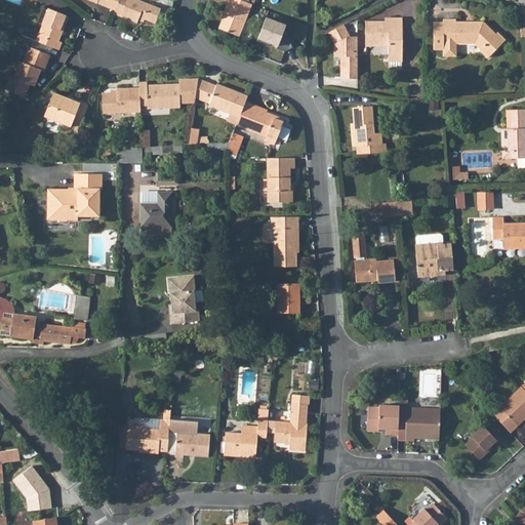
[(93,0),(116,8),(118,0),(93,0)]
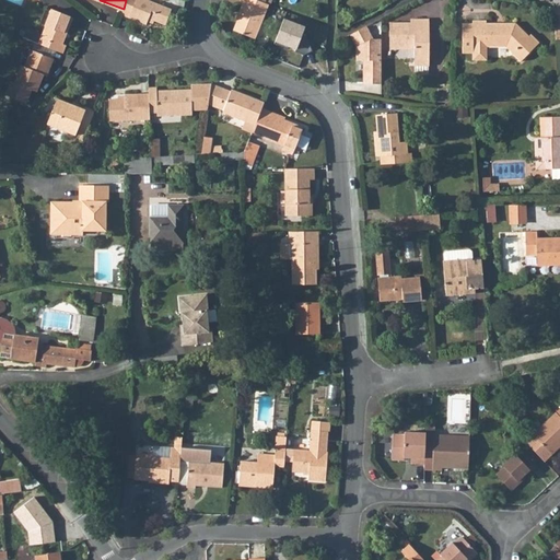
[(126,0),(124,9),(120,15),(128,18),(131,20),(146,25),(149,19),(165,25),(172,10),(147,0),(126,0)]
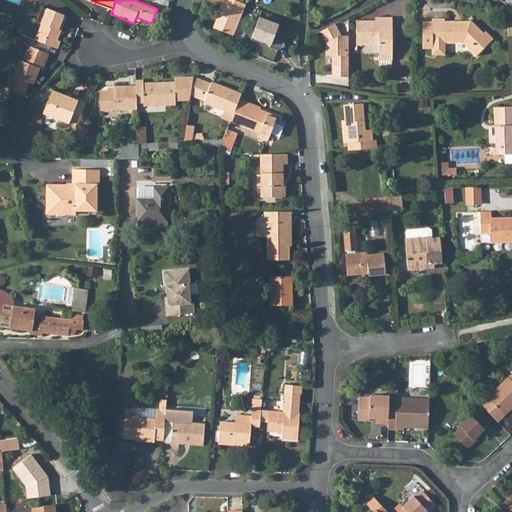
[(240,3),(232,0),(220,0),(220,2),(222,3),(218,16),(220,17),(215,29),(233,37),(245,5),(240,3)]
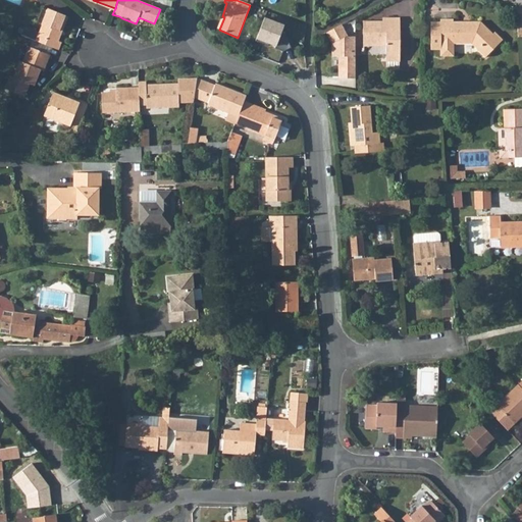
[(49,9),(44,7),(38,21),(43,23),(49,9)]
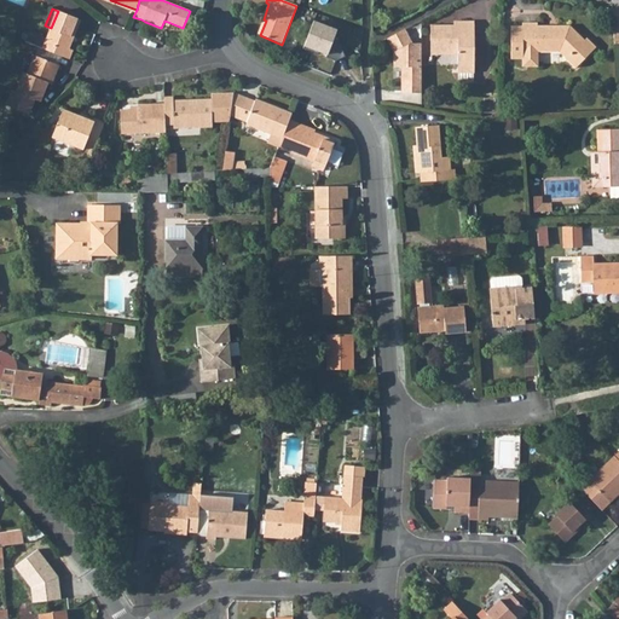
[(51,28),(41,47),(68,59),(73,50),(69,48),(81,21),(58,11),(51,28)]
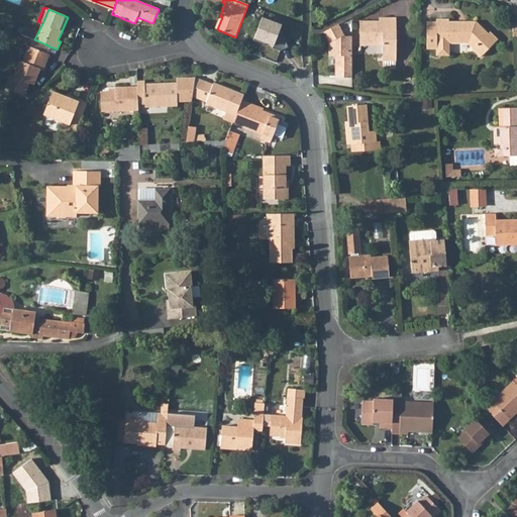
[(282,25),(263,17),(253,40),(273,47),(282,25)]
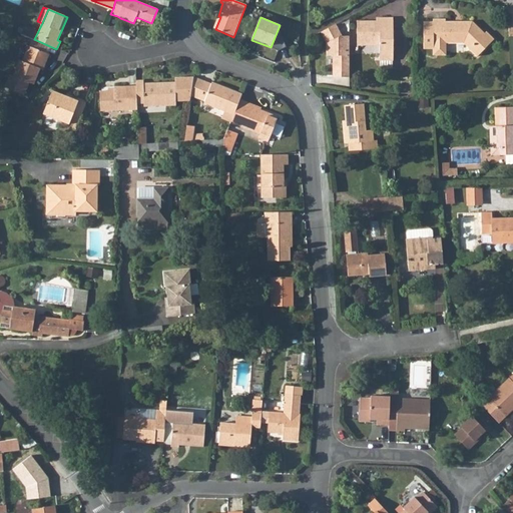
[(377,21),(359,21),(360,43),(381,43),(381,59),(395,59),(395,35),(394,17),(378,17),(377,21)]
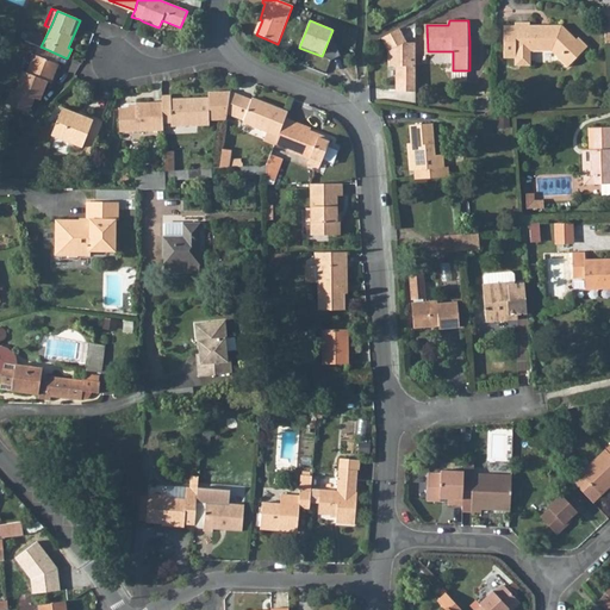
[(531,51),(533,51),(552,50),(571,67),(589,48),(579,38),(577,41),(562,26),(531,27),(531,22),(516,23),(516,25),(505,26),(505,57),(517,57),(517,54),(531,54),(531,51)]
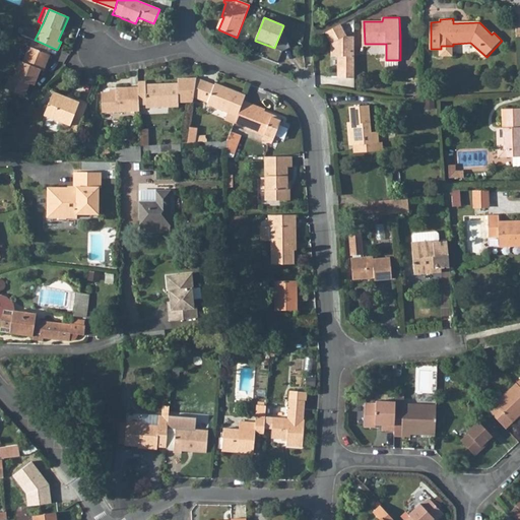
[(336,74),(352,73),(352,37),(348,37),(339,24),(323,33),(329,44),(329,57),(336,57),(336,74)]
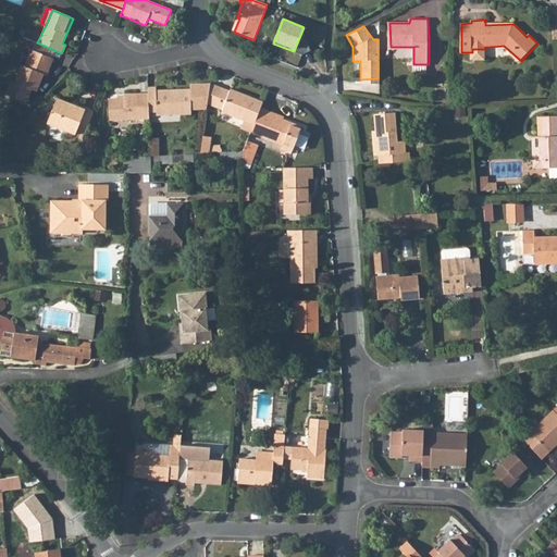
[(22,64),(14,83),(35,91),(42,74),(46,75),(52,59),(31,49),(24,65),(22,64)]
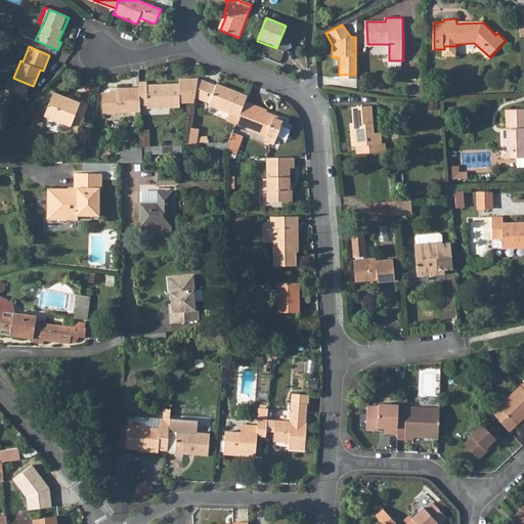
[(456,46),(444,46),(444,49),(444,56),(457,56),(456,46)]
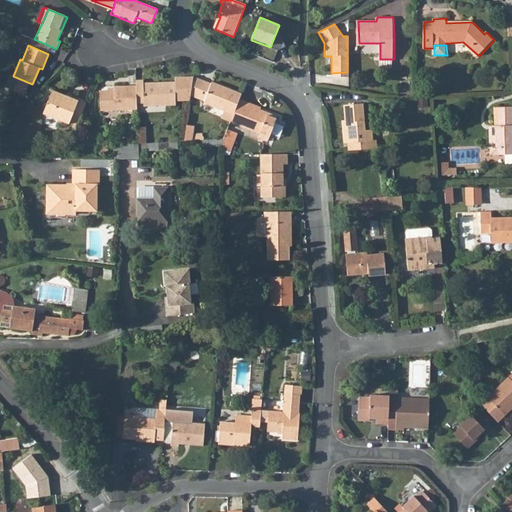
[(143,81),(135,82),(136,87),(138,103),(145,103),(145,105),(176,102),(176,101),(191,99),(192,93),(194,78),(194,76),(173,78),(174,81),(144,84),(143,81)]
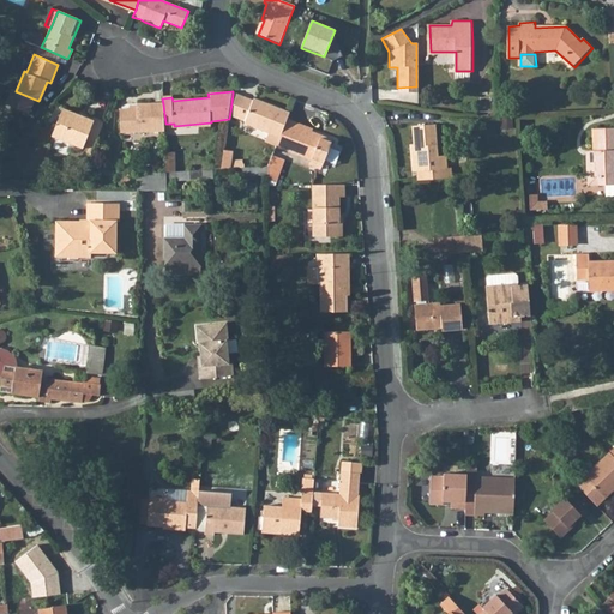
[(240,107),(244,95),(233,91),(233,94),(230,112),(239,115),(240,107)]
